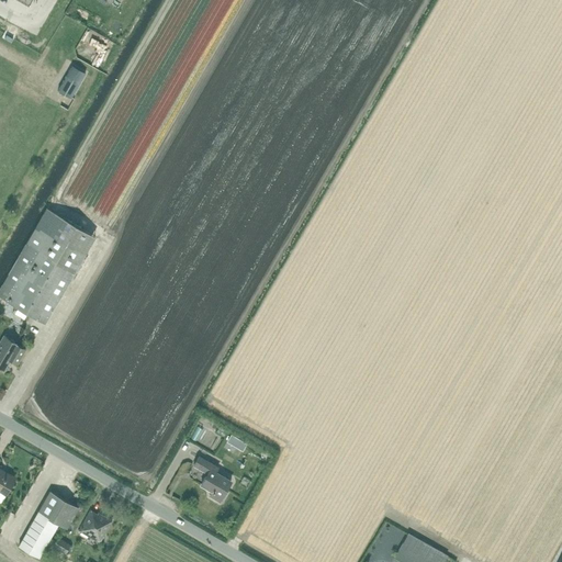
[(64,66),(67,49),(58,47),(55,65),(64,66)]
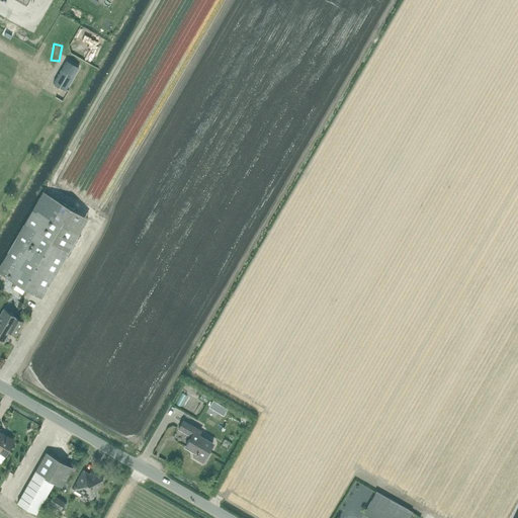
[(79,67),(67,61),(54,83),(66,90),(79,67)]
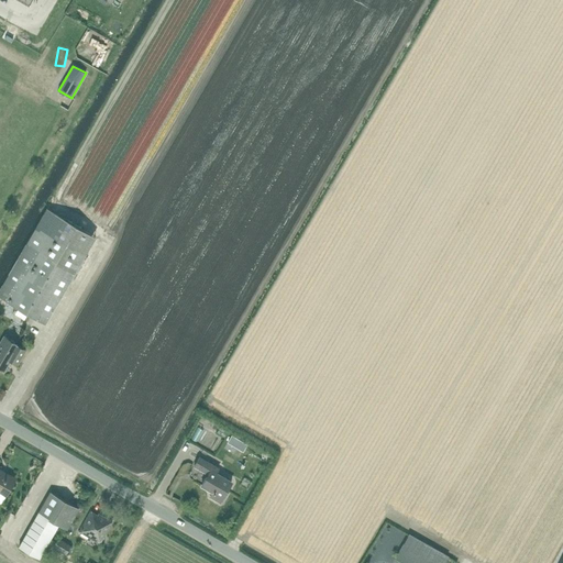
[(96,236),(70,222),(46,208),(0,287),(0,296),(45,323),(96,236)]
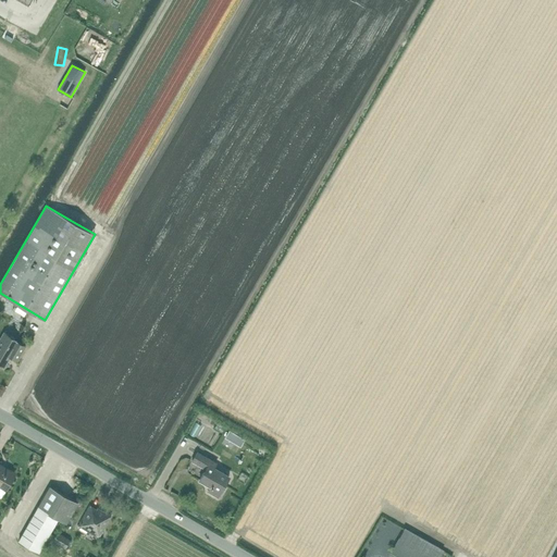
[(46,339),(49,333),(34,324),(31,331),(46,339)]
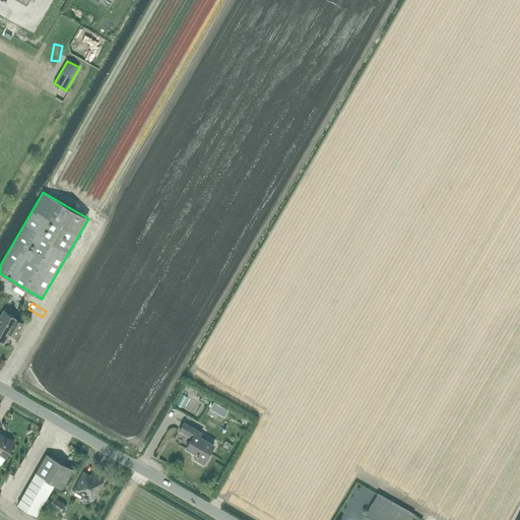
[(0,340),(4,342),(10,333),(16,336),(24,323),(3,311),(0,316),(0,340)]
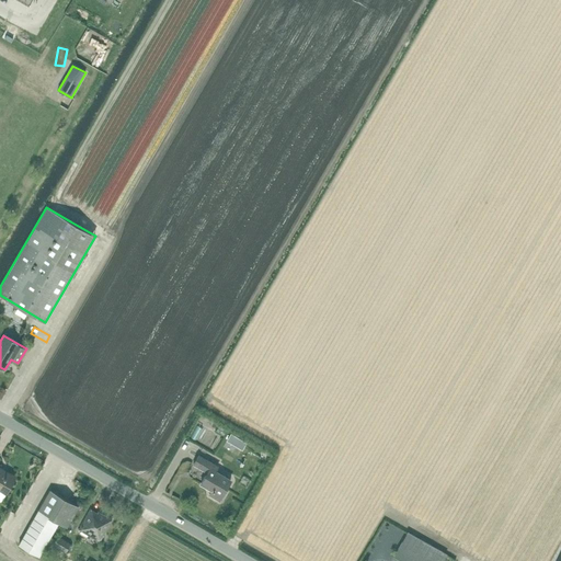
[(241,439),(237,447),(242,450),(245,443),(241,439)]
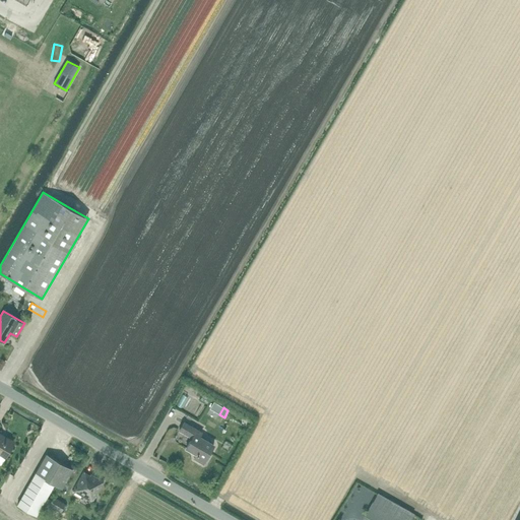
[(203,465),(208,455),(215,445),(201,436),(203,432),(184,420),(178,432),(191,438),(185,449),(195,455),(193,459),(203,465)]
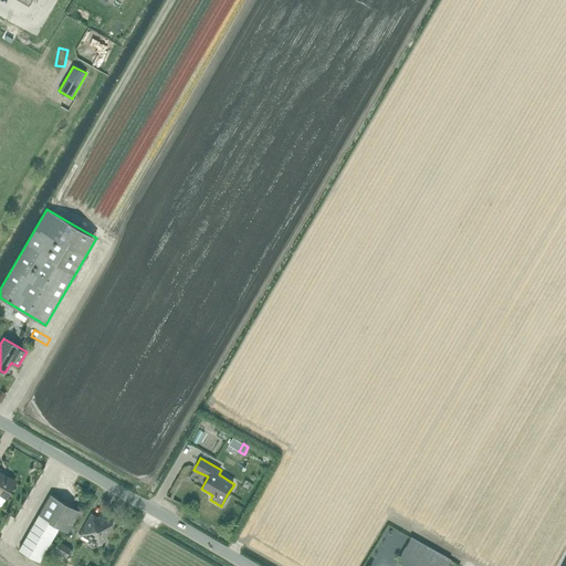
[(0,504),(1,505),(7,495),(14,482),(2,475),(3,474),(0,471),(0,504)]
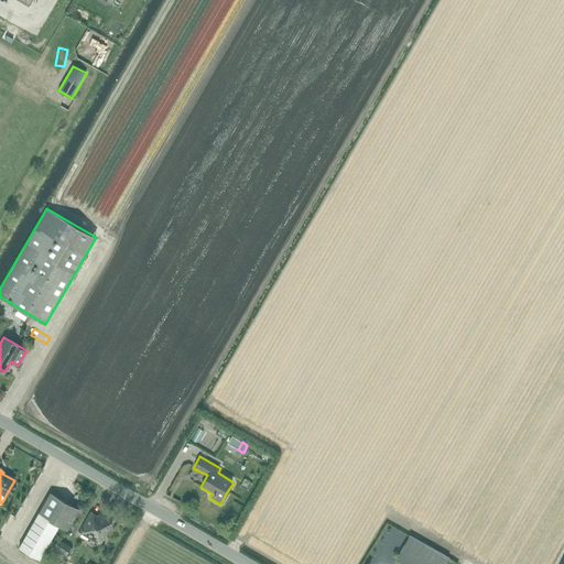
[(71,503),(54,494),(50,492),(19,548),(40,560),(58,527),(67,531),(79,510),(69,505),(71,503)]
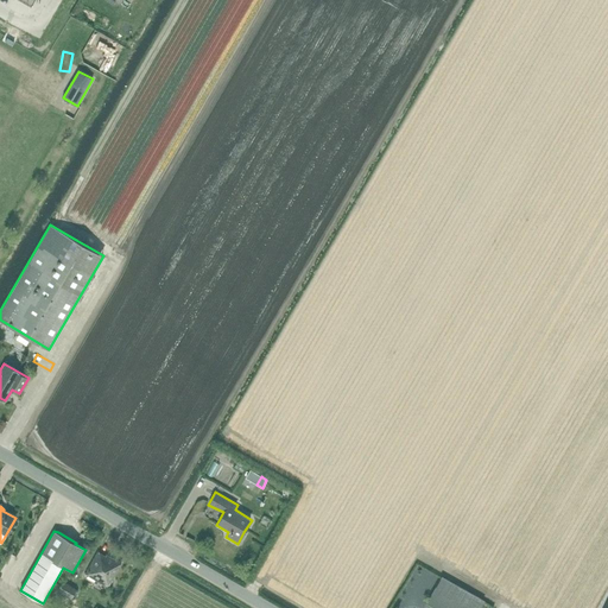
[(108,588),(122,563),(107,553),(106,556),(97,551),(84,574),(108,588)]
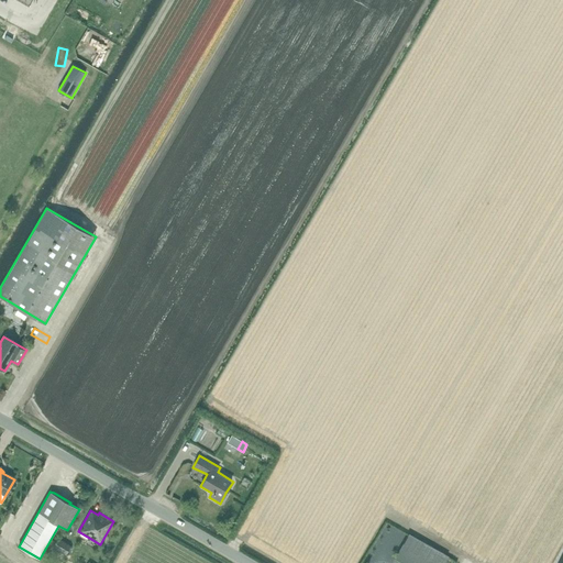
[(409,533),(409,534),(395,559),(401,562),(443,562),(448,555),(409,533)]
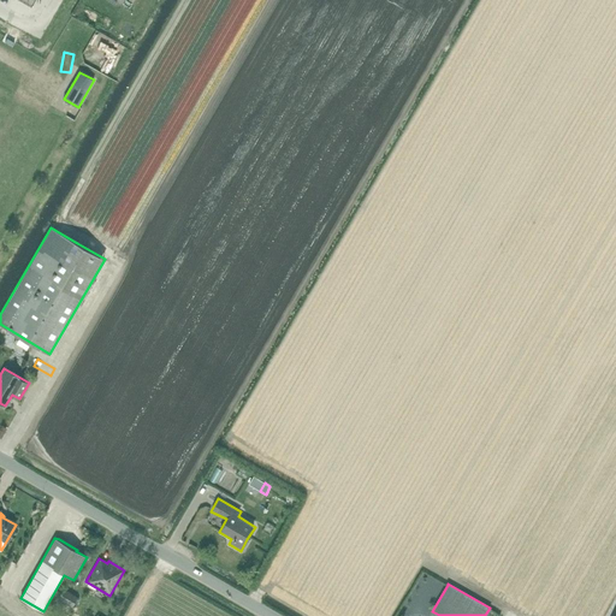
[(76,596),(63,588),(58,598),(71,605),(76,596)]
